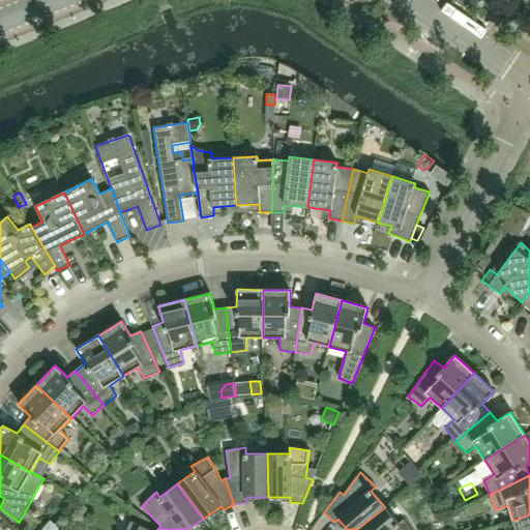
[(410,529),(404,520),(400,524),(385,507),(357,529),(410,529)]
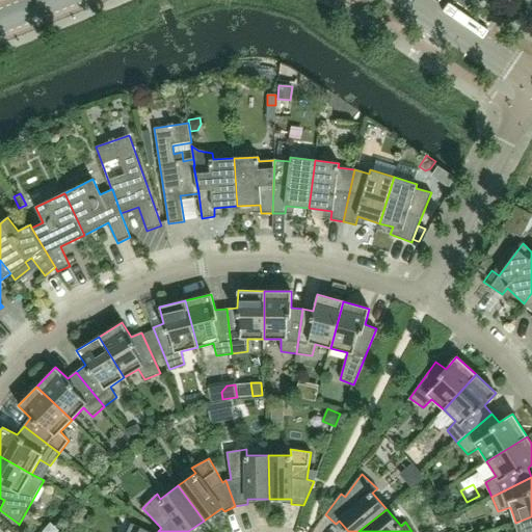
[(317,516),(310,531),(326,531),(331,523),(317,516)]
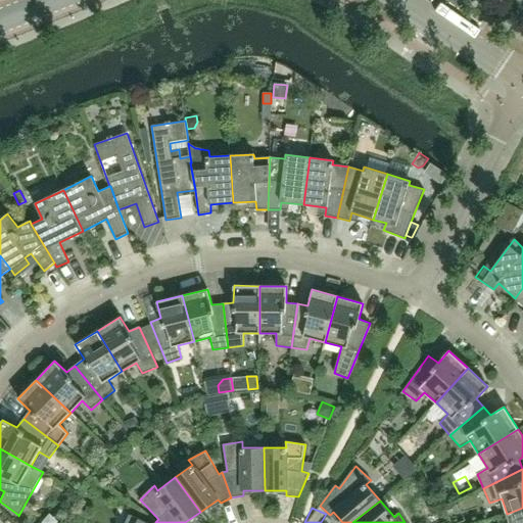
[(522,522),(522,508),(507,514),(509,522),(522,522)]
